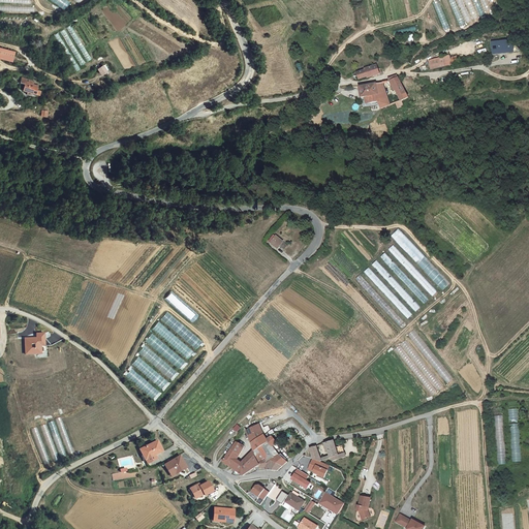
[(65,0),(50,0),(63,10),(69,3),(65,0)]
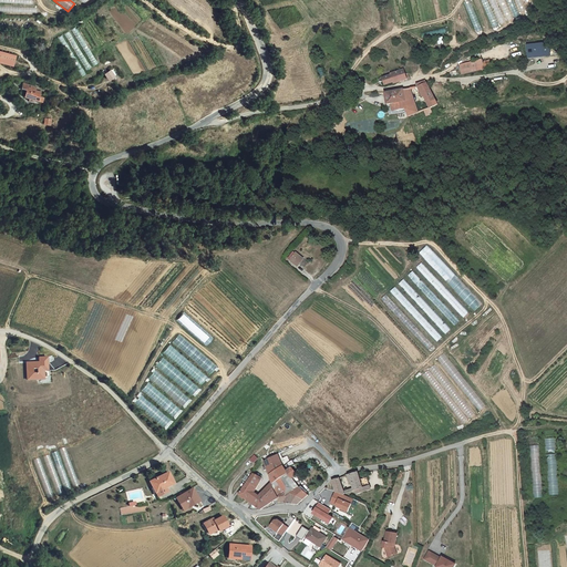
[(468,0),(464,2),(476,32),(482,30),(468,0)]
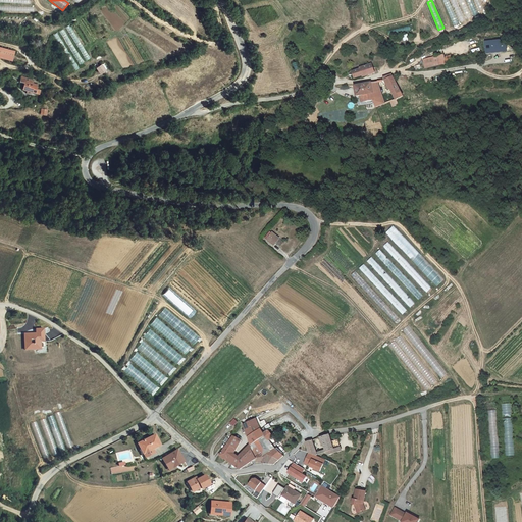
[(489,1),(488,0),(441,0),(455,25),(480,14),(479,11),(484,9),(482,4),(489,1)]
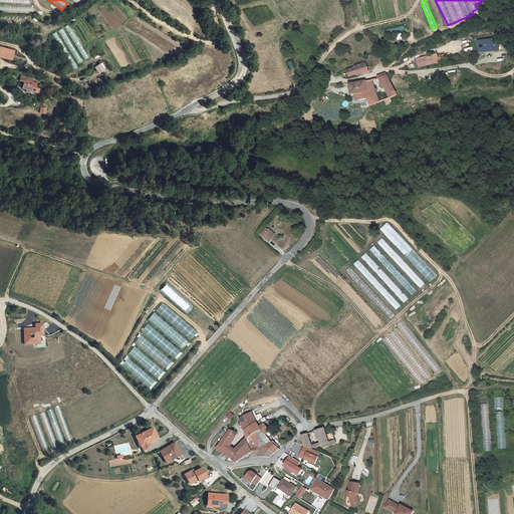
[(382,29),(383,34),(408,29),(407,24),(382,29)]
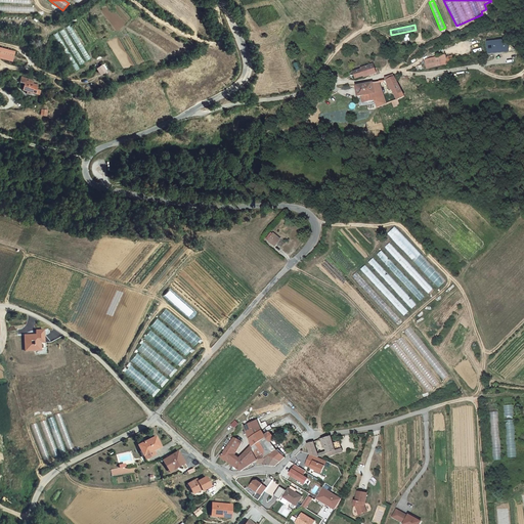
[(509,38),(486,40),(487,52),(510,50),(509,38)]
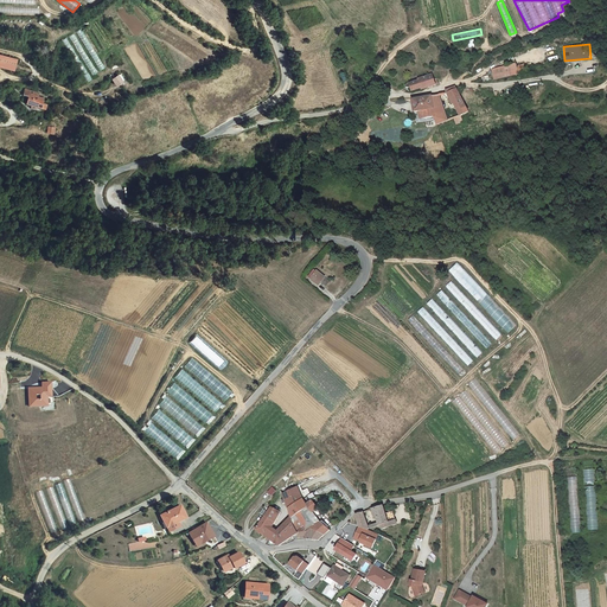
[(516,64),(492,70),(494,80),(518,74),(516,64)]
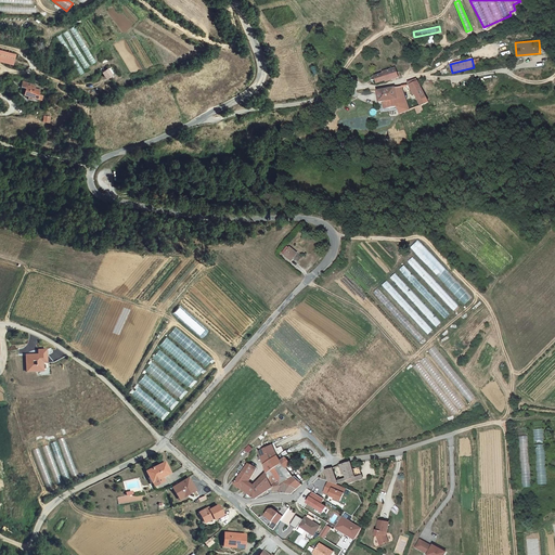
[(105,79),(112,75),(107,66),(100,71),(105,79)]
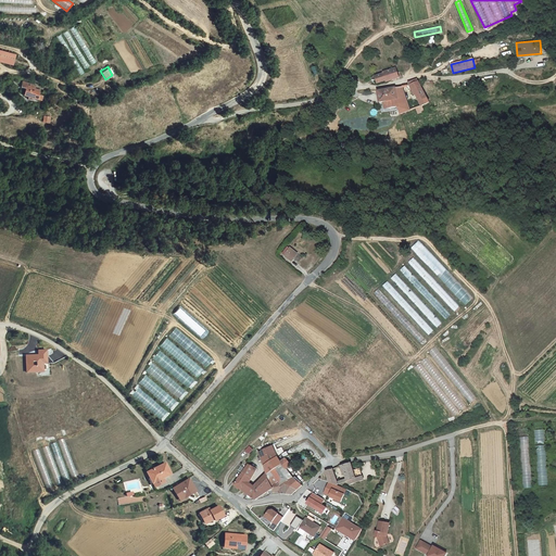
[(386,79),(386,81),(399,78),(396,70),(384,72),(384,75),(376,76),(377,81),(386,79)]
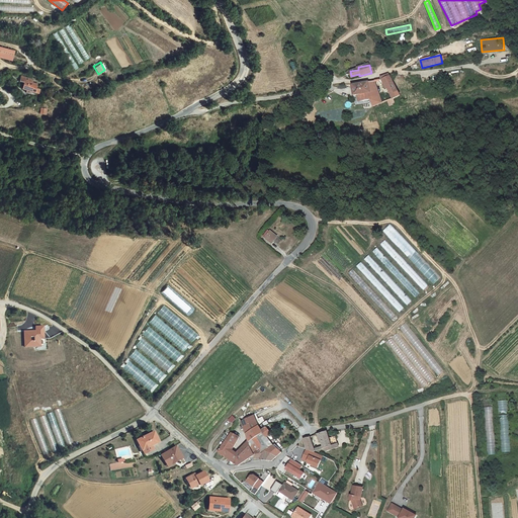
[(393,77),(391,74),(390,74),(379,77),(379,79),(382,79),(391,97),(397,94),(398,92),(391,78),(393,77)]
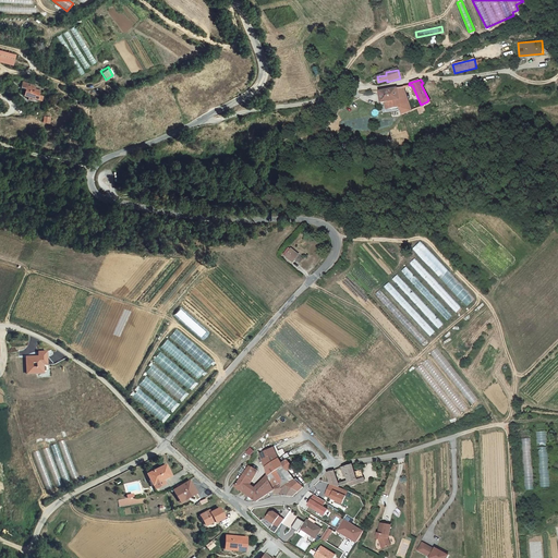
[(41,87),(31,84),(29,89),(29,91),(33,92),(32,97),(36,98),(35,100),(41,102),(43,99),(47,101),(49,93),(44,92),(41,87)]
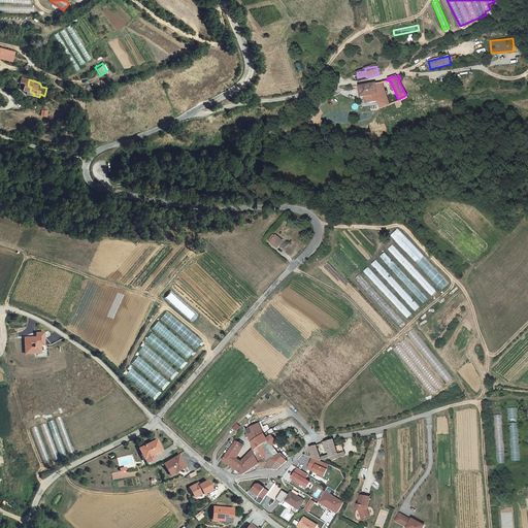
[(382,83),(375,84),(377,101),(378,107),(389,103),(382,83)]
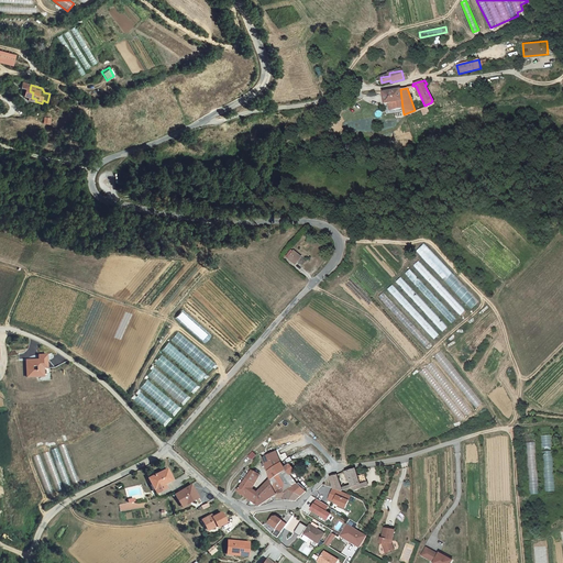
[(393,103),(394,110),(403,108),(400,89),(381,94),(384,105),(393,103)]
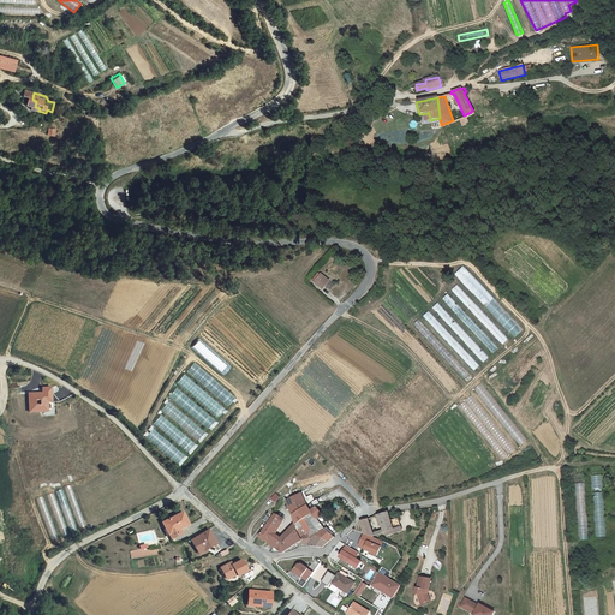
[(471,112),(464,115),(458,118),(460,124),(473,118),(471,112)]
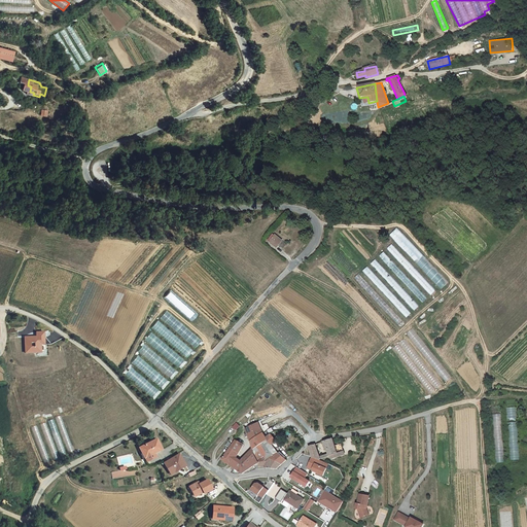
[(391,233),(440,290),(447,284),(398,226),(391,233)]
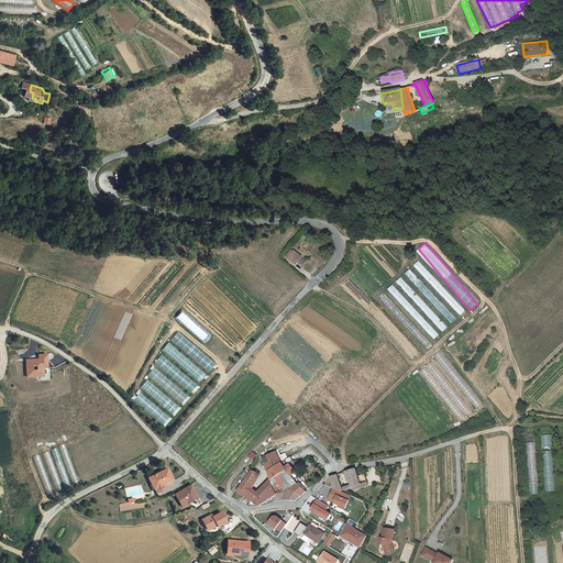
[(296,264),(301,257),(295,251),(288,257),(296,264)]
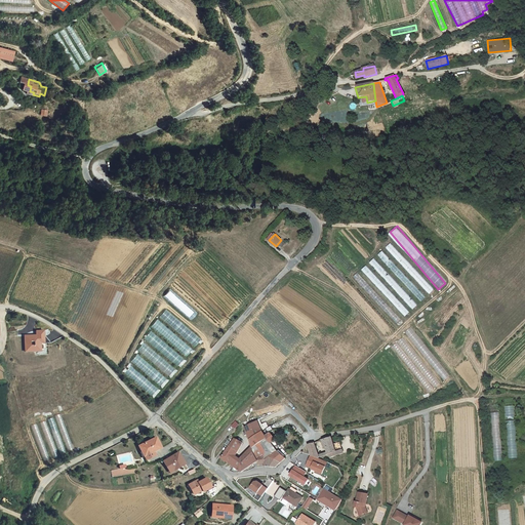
[(434,289),(390,243),(386,248),(430,293),(434,289)]
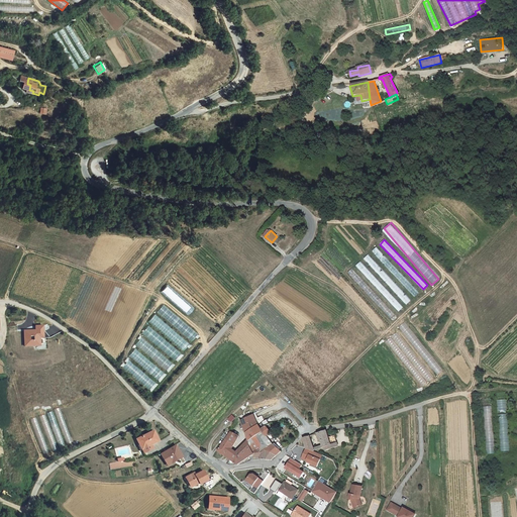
[(414,297),(419,293),(376,247),(372,251),(414,297)]
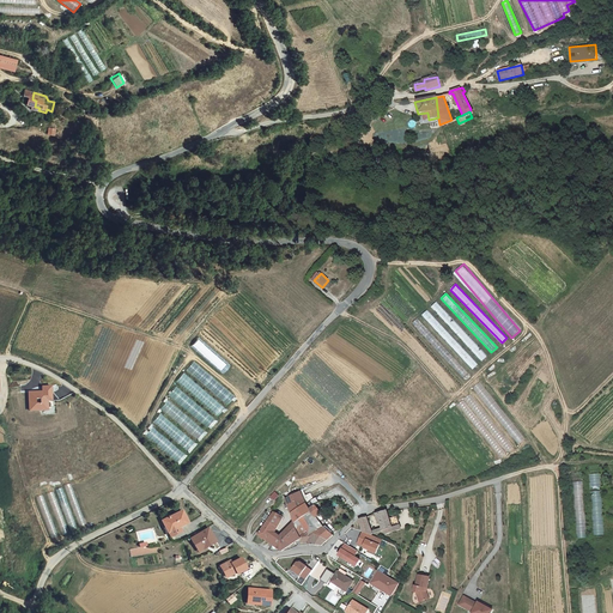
[(487,356),(436,302),(431,307),(481,362),(487,356)]
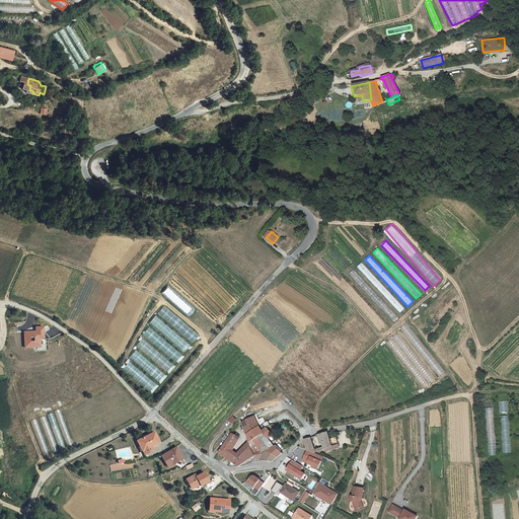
[(362,263),(357,268),(400,313),(404,308),(362,263)]
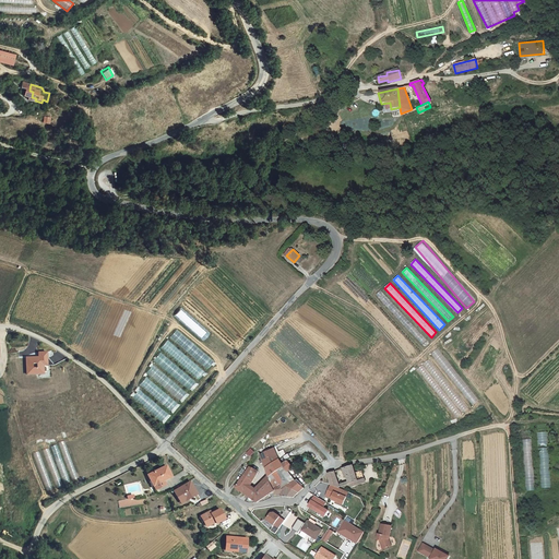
[(376,296),(404,324),(408,320),(381,290),(376,296)]
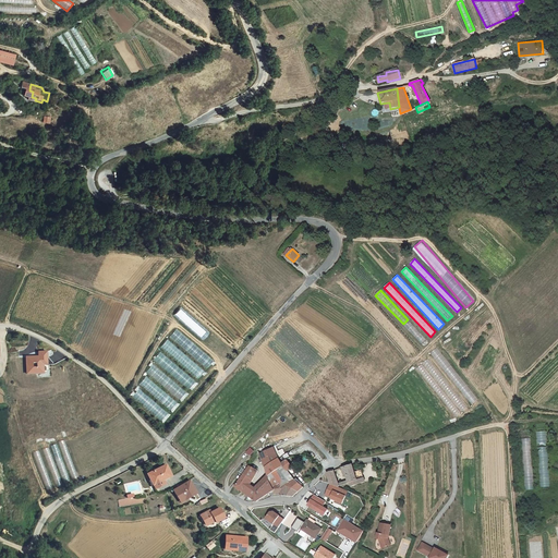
[(177,328),(169,337),(207,370),(214,361),(177,328)]
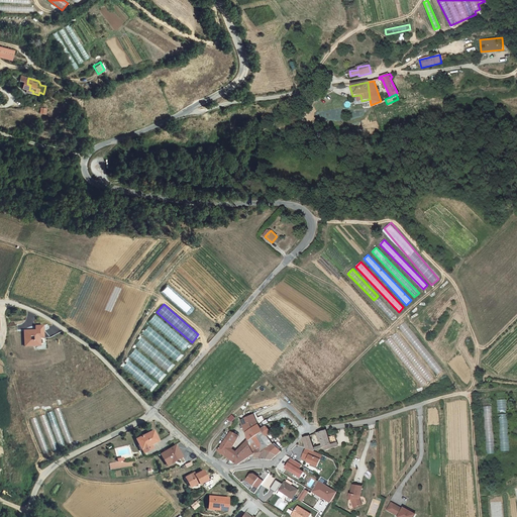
[(148,322),(183,351),(189,344),(154,314),(148,322)]
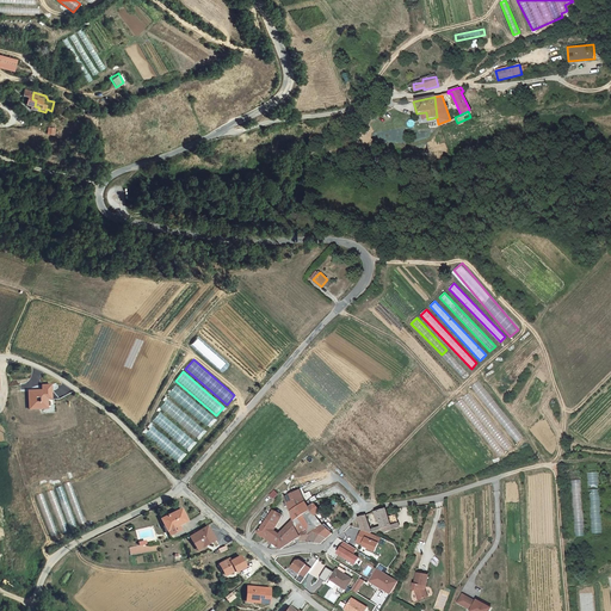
[(49,405),(49,395),(53,395),(53,381),(44,381),(44,386),(30,386),(30,405),(49,405)]
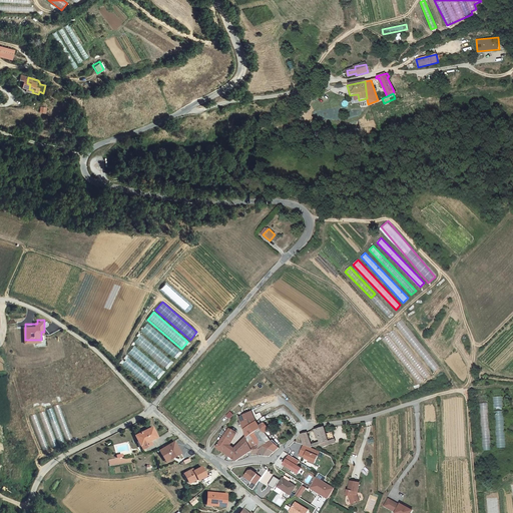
[(147,323),(141,331),(173,359),(179,352),(147,323)]
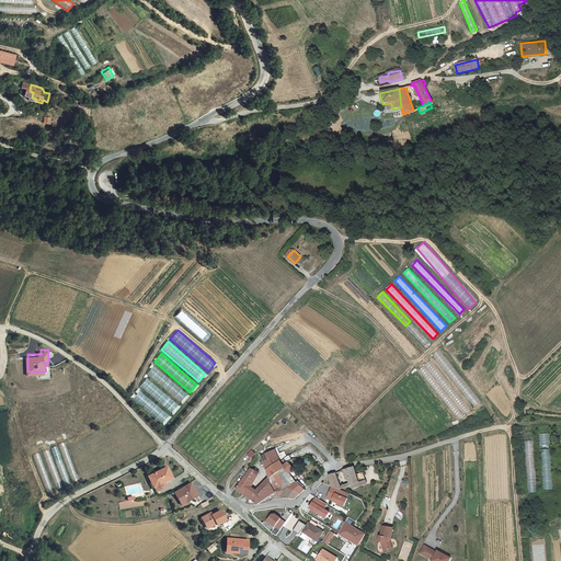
[(147,374),(181,402),(187,395),(153,366),(147,374)]
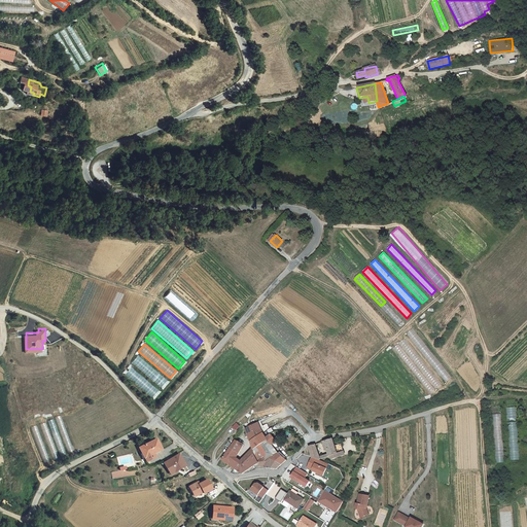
[(132,362),(163,389),(169,382),(138,355),(132,362)]
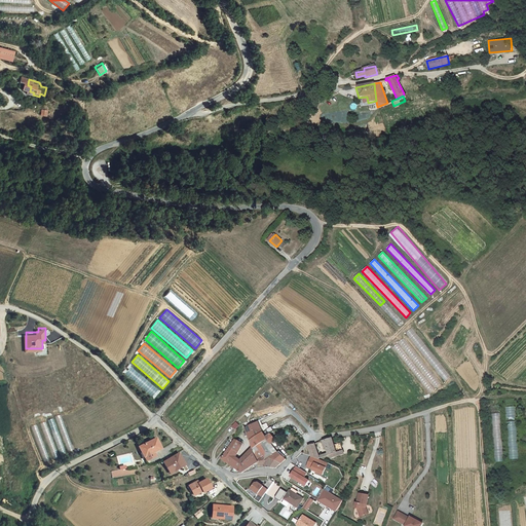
[(152,397),(158,389),(129,365),(122,372),(152,397)]
